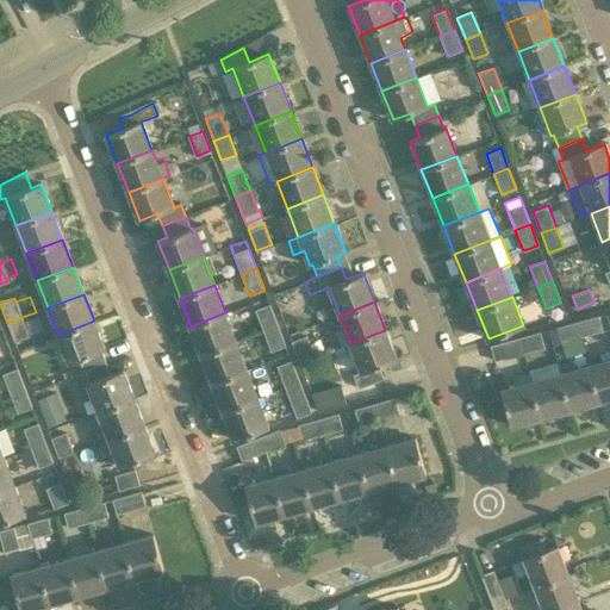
[(263,330),(278,325),(269,304),(255,310),(263,330)]
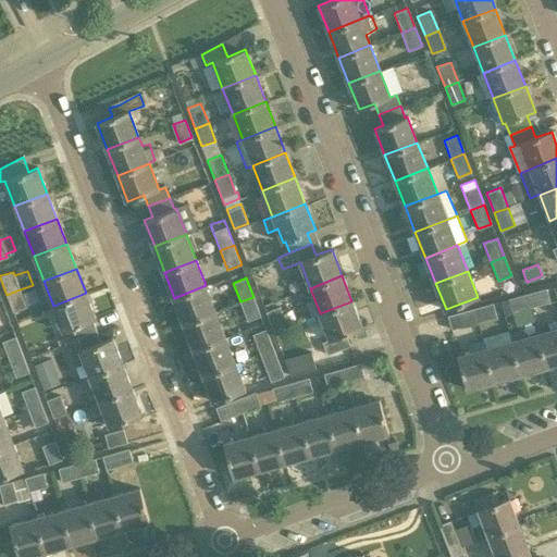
[(174,298),(184,324),(217,311),(206,285),(174,298)]
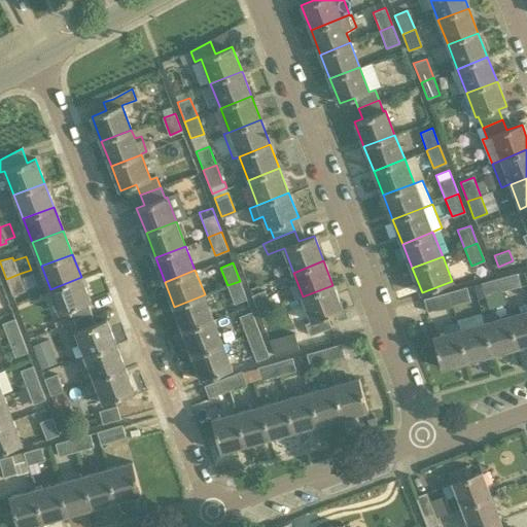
[(498,278),(501,291),(521,286),(517,273),(498,278)]
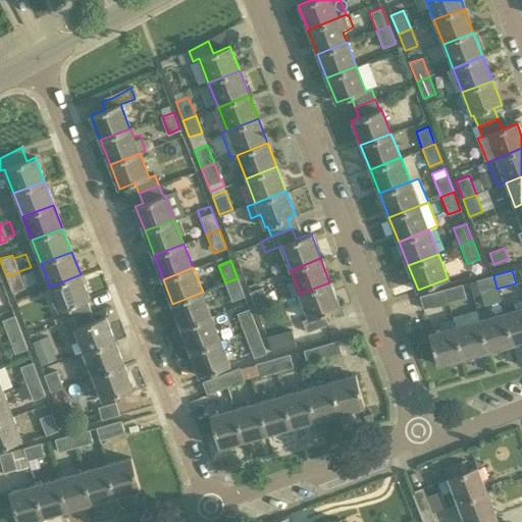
[(18,271),(6,276),(12,293),(24,288),(18,271)]
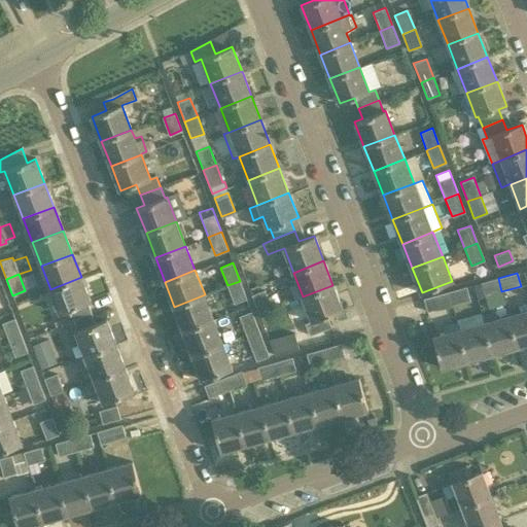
[(91,302),(81,277),(50,289),(64,322),(62,323),(62,324),(91,313),(88,304),(91,302)]
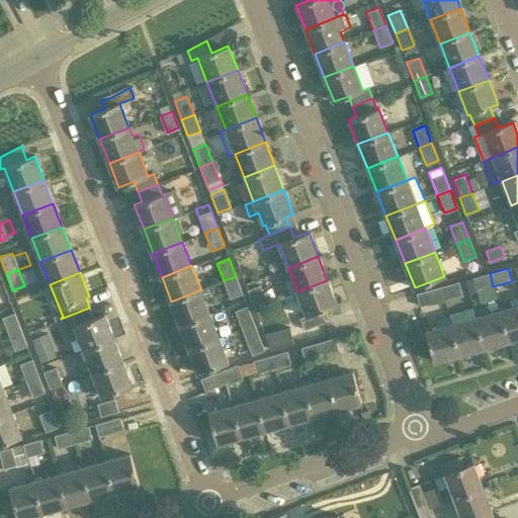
[(475,291),(493,286),(490,273),(471,278),(475,291)]
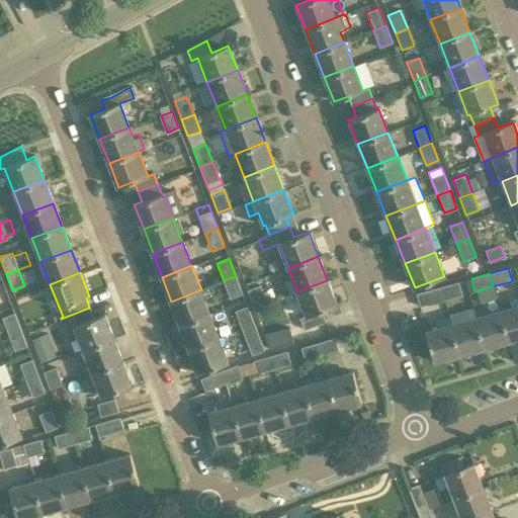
[(243,293),(236,276),(224,280),(230,298),(243,293)]
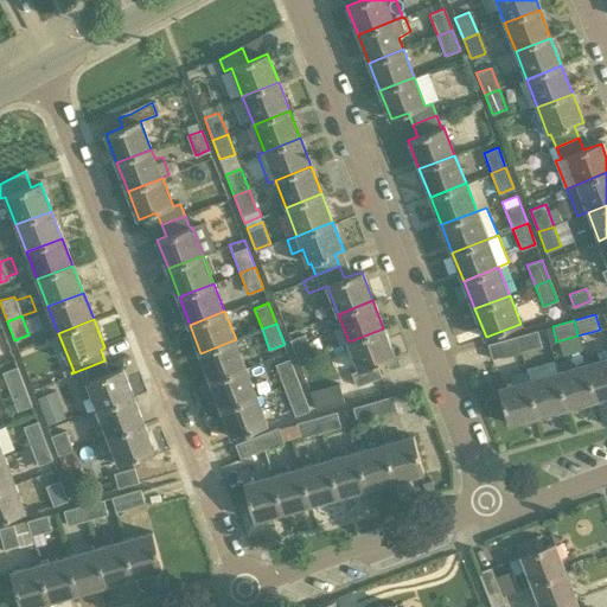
[(395,357),(383,328),(349,342),(359,370),(352,374),(357,387),(382,377),(377,364),(395,357)]
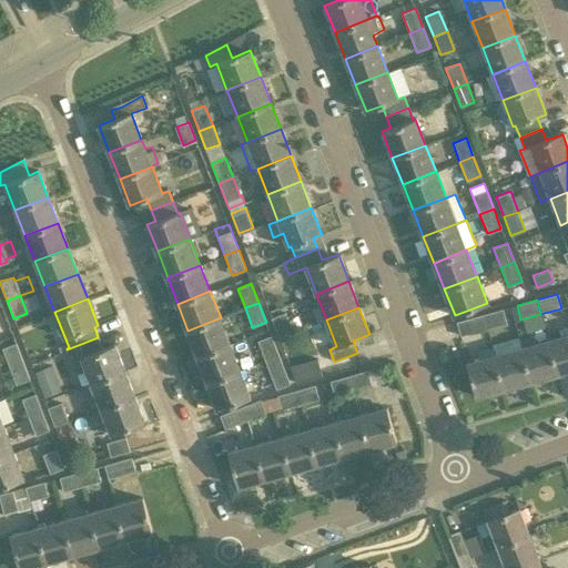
[(279,337),(303,328),(295,308),(271,317),(279,337)]
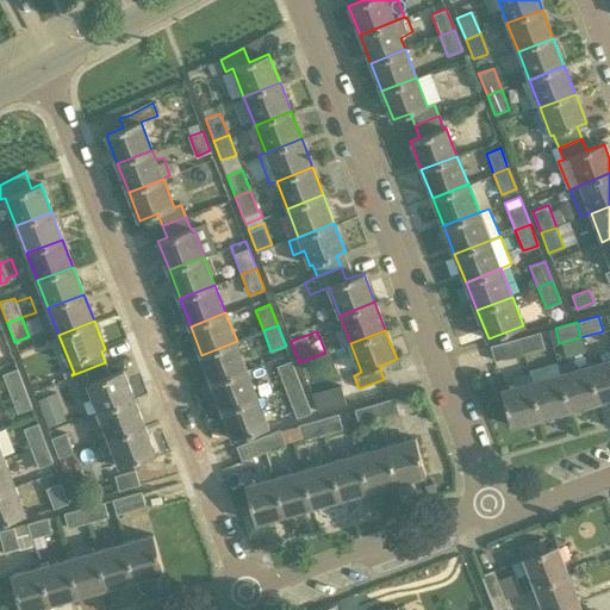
[(520,337),(523,353),(545,347),(540,332),(520,337)]
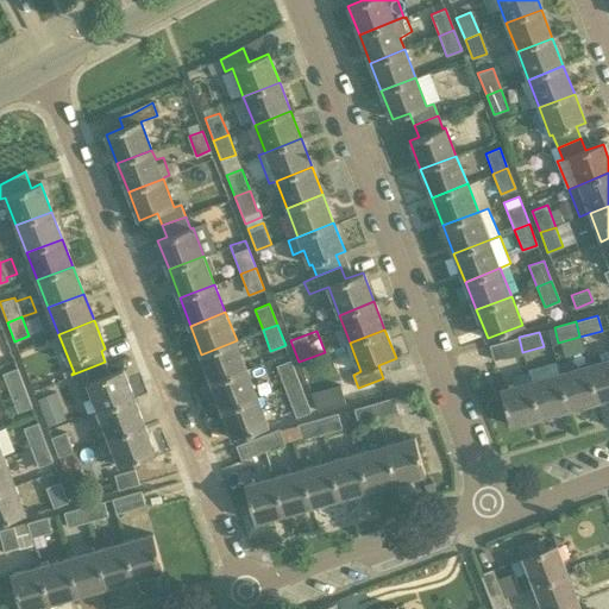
[(494,360),(522,352),(519,337),(489,345),(494,360)]
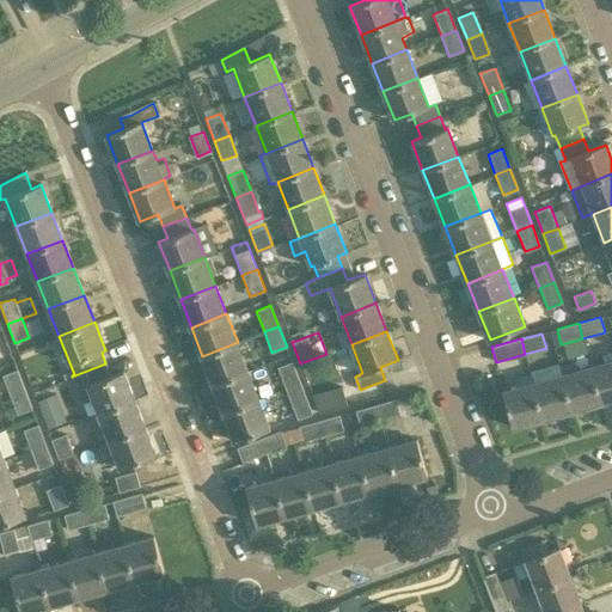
[(202,356),(213,384),(249,371),(238,342),(202,356)]
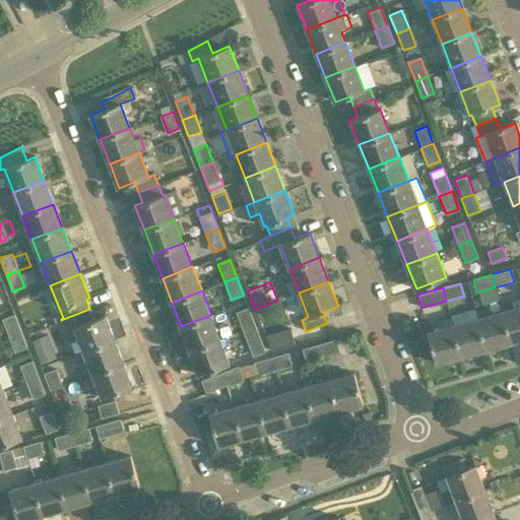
[(519,306),(502,311),(511,341),(519,338),(519,306)]
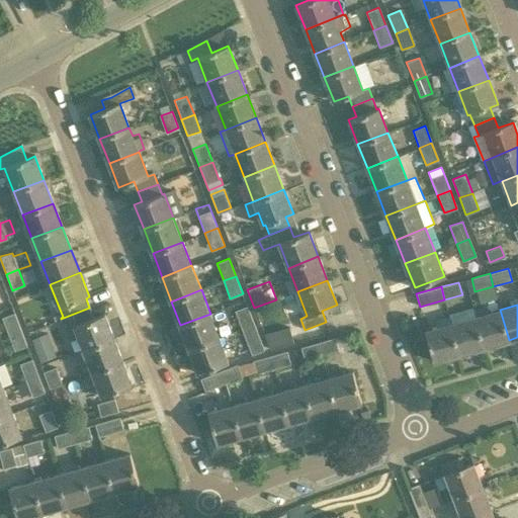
[(254,324),(248,306),(235,311),(242,329),(254,324)]
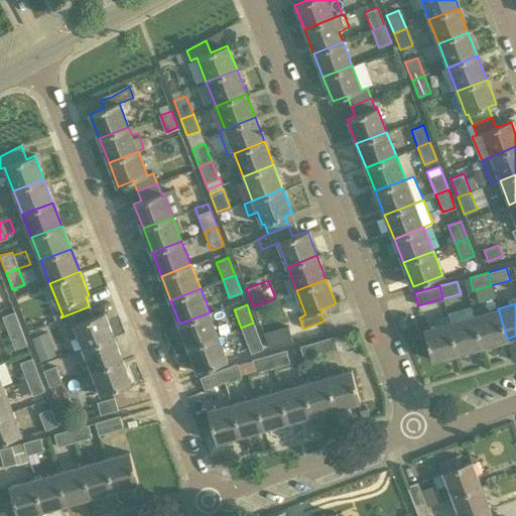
[(93,317),(89,306),(60,317),(69,338),(78,335),(83,349),(114,338),(105,313),(93,317)]
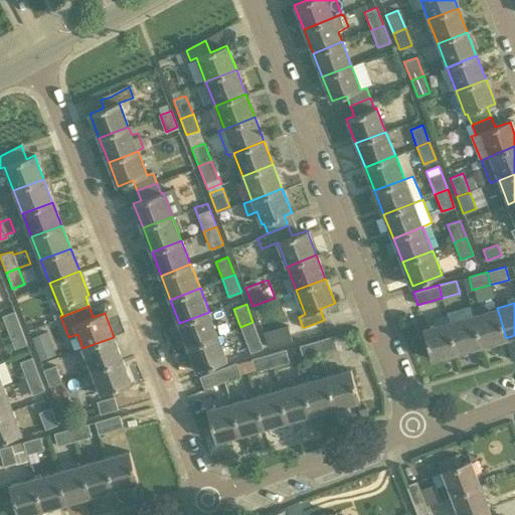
[(497,308),(473,315),(481,345),(506,338),(497,308)]
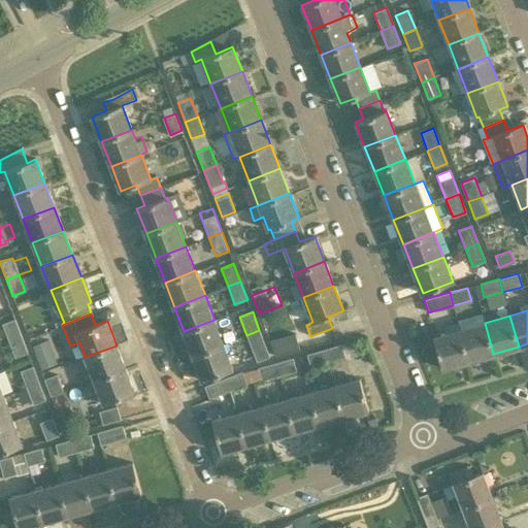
[(2,324),(8,340),(22,336),(14,319),(2,324)]
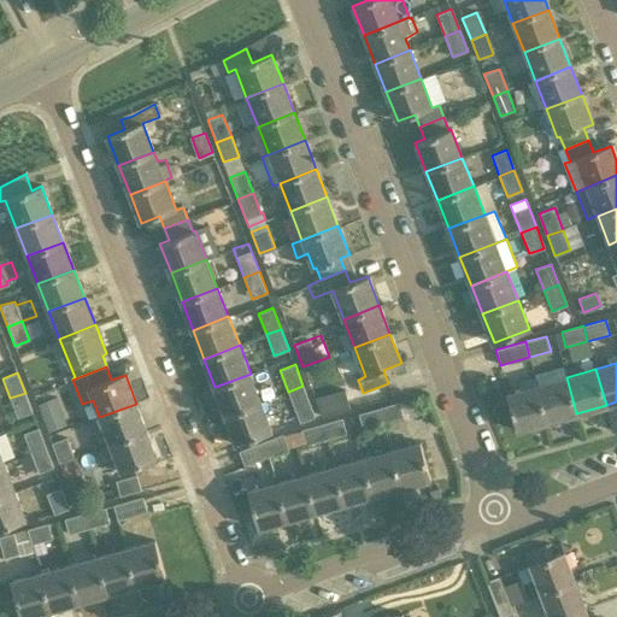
[(215,387),(225,416),(262,403),(251,374),(215,387)]
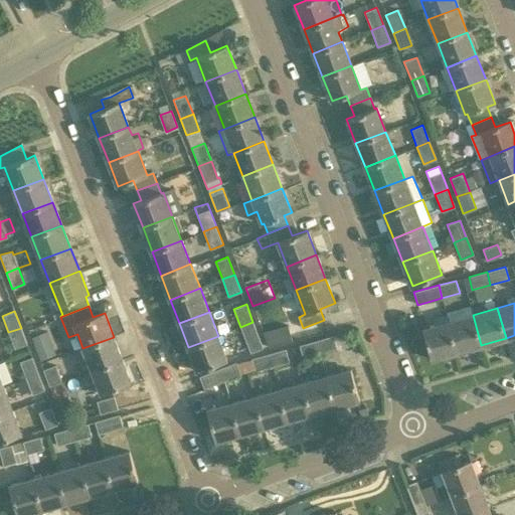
[(473,315),(449,322),(457,352),(481,345),(473,315)]
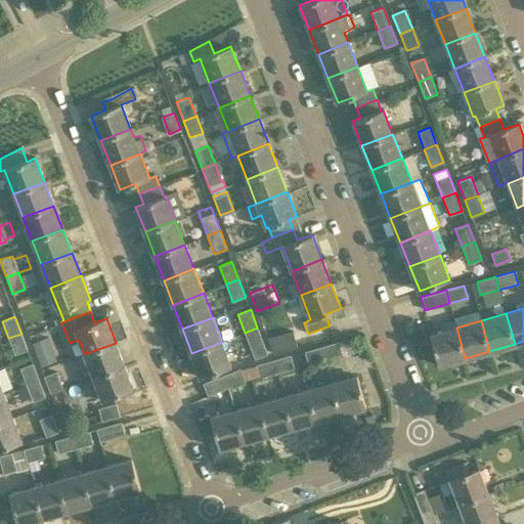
[(267,354),(257,328),(245,333),(255,359),(267,354)]
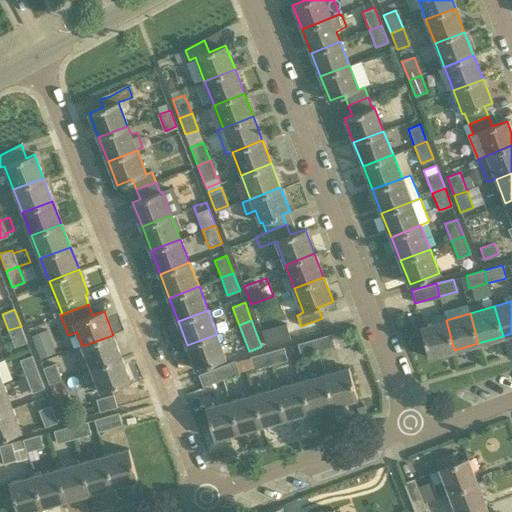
[(429,356),(454,350),(446,320),(421,326),(429,356)]
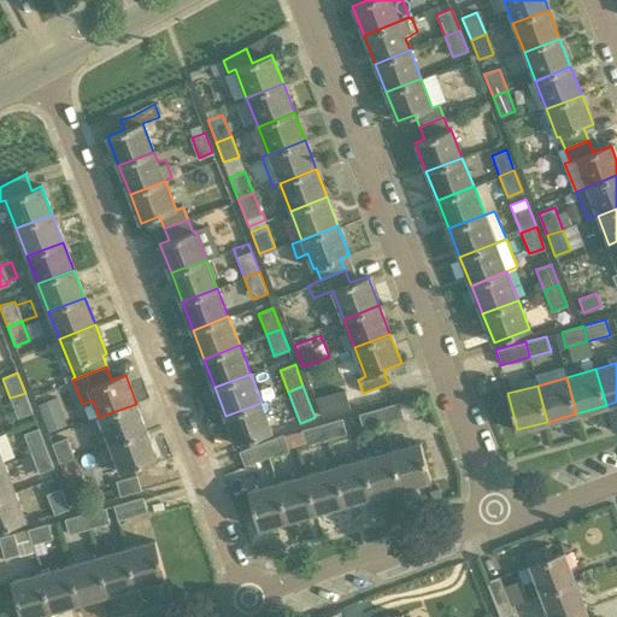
[(322,416),(350,407),(345,389),(315,398),(322,416)]
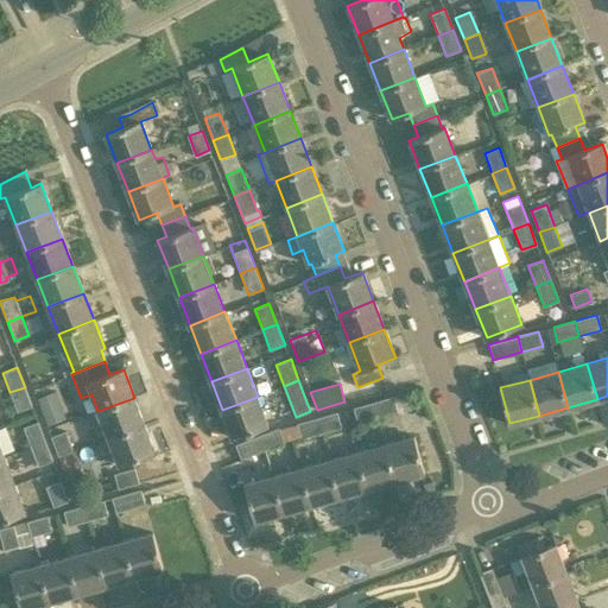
[(25,387),(10,392),(17,411),(32,406),(25,387)]
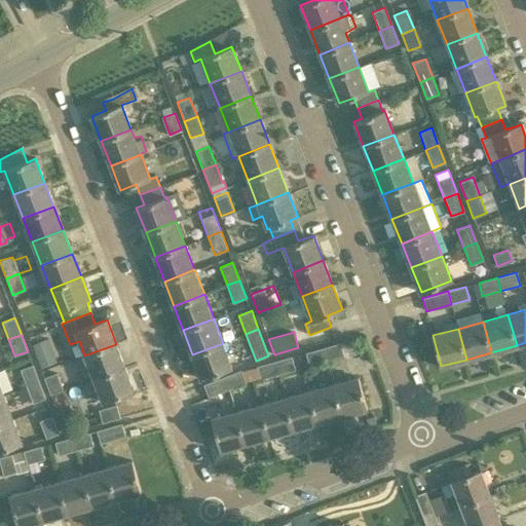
[(232,368),(223,343),(192,354),(202,379),(232,368)]
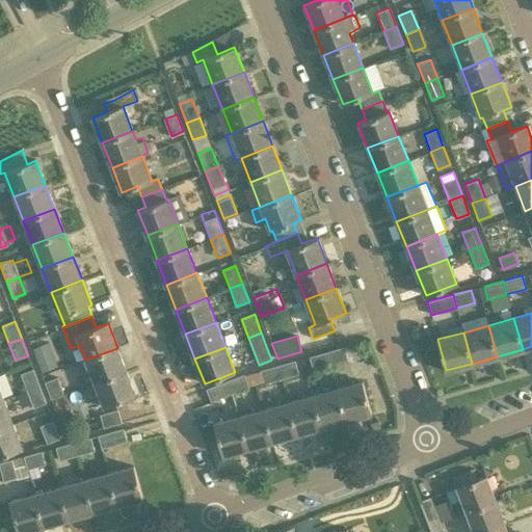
[(326,351),(330,365),(348,360),(344,347),(326,351)]
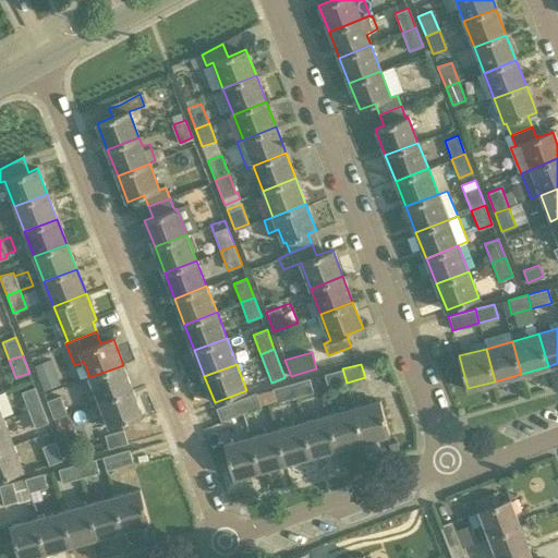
[(123,365),(89,377),(99,402),(132,389),(123,365)]
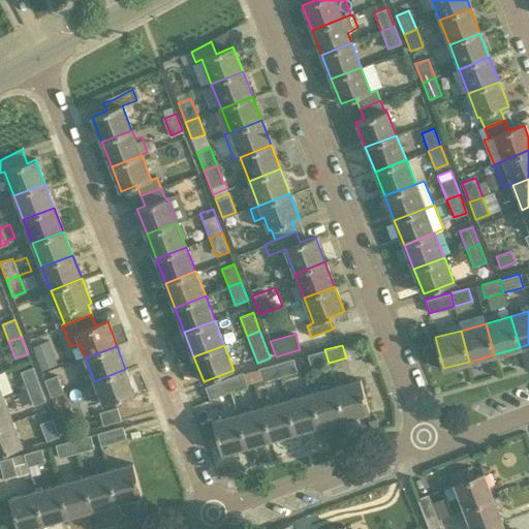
[(311,368),(329,363),(324,349),(307,354),(311,368)]
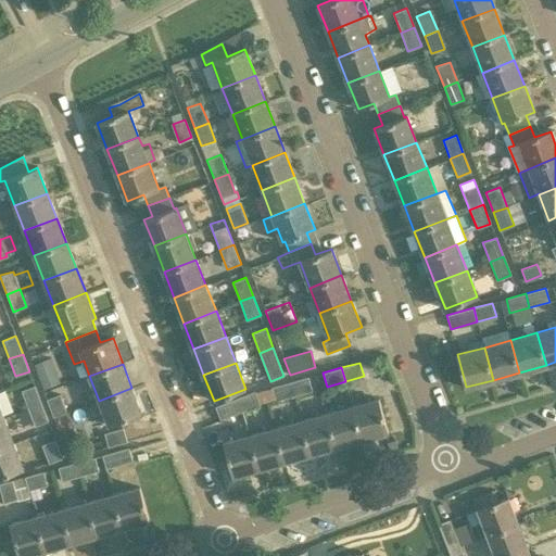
[(57,373),(40,379),(43,389),(60,383),(57,373)]
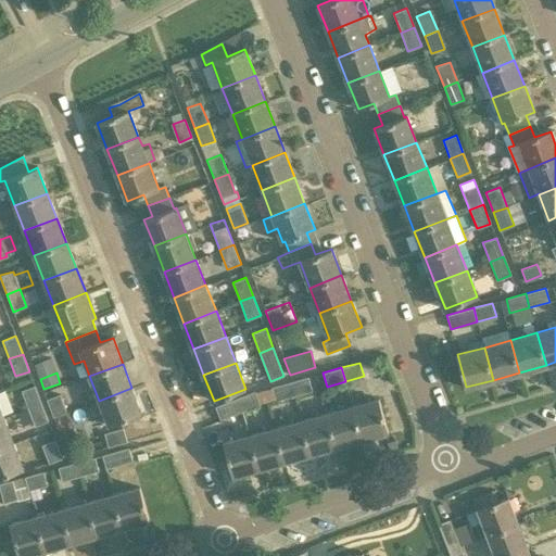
[(290,382),(293,396),(312,391),(308,377),(290,382)]
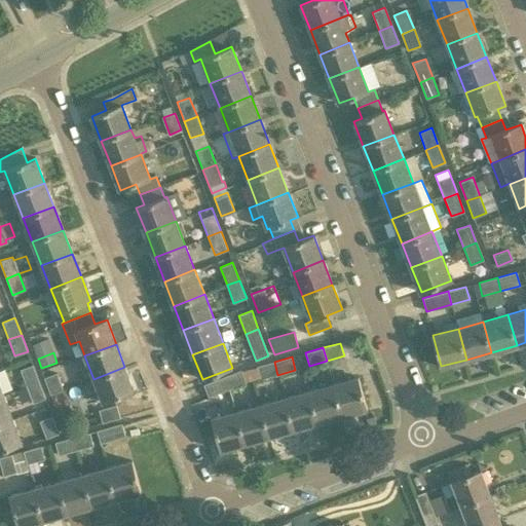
[(260,380),(277,375),(274,362),(257,367),(260,380)]
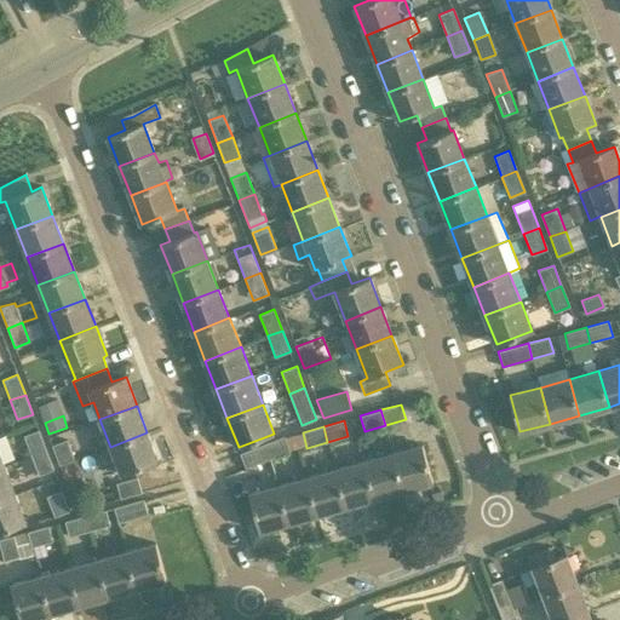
[(30,455),(46,451),(39,430),(23,436),(30,455)]
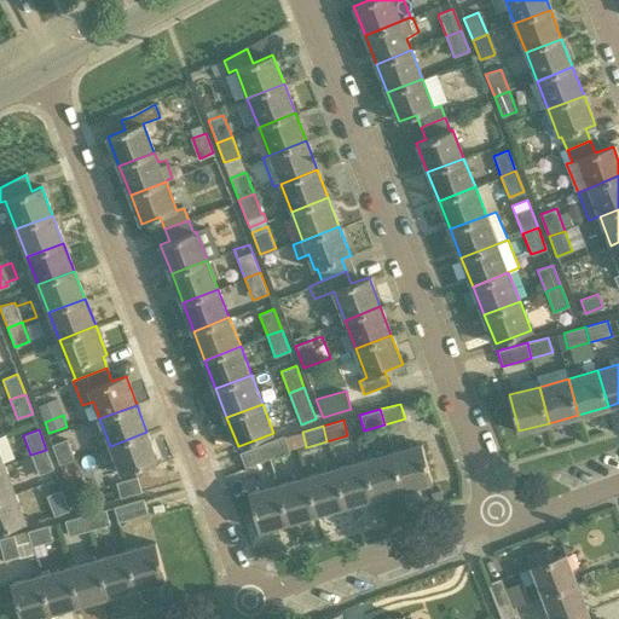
[(146,432),(110,446),(121,474),(157,461),(146,432)]
